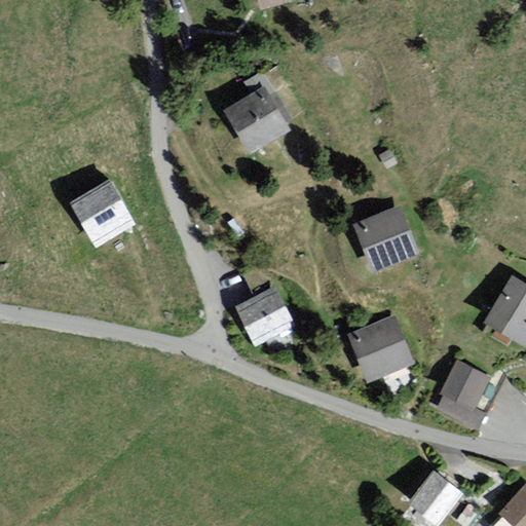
[(288,129),(262,86),(227,107),(252,150),(288,129)]
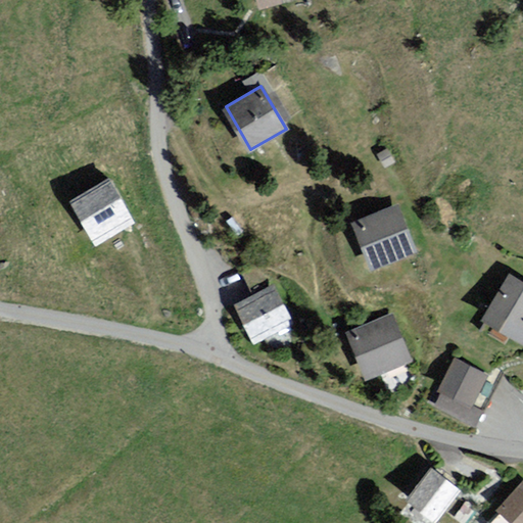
[(95,246),(136,223),(110,177),(68,201),(95,246)]
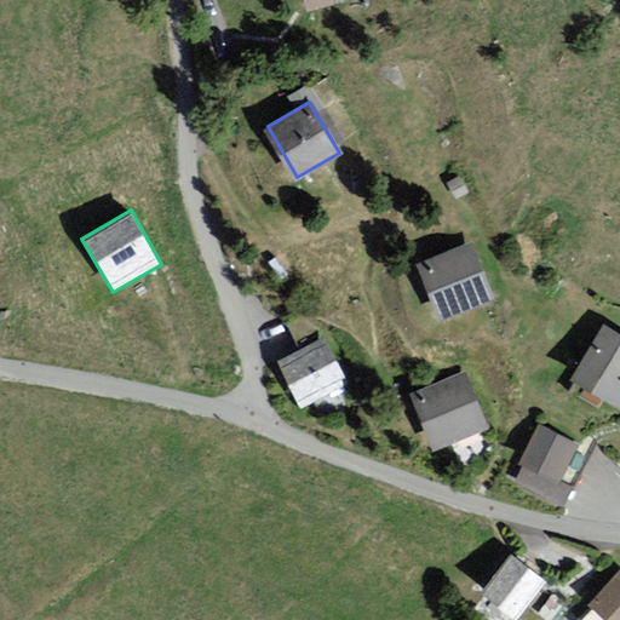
[(476,244),(419,265),(442,322),(499,300),(476,244)]
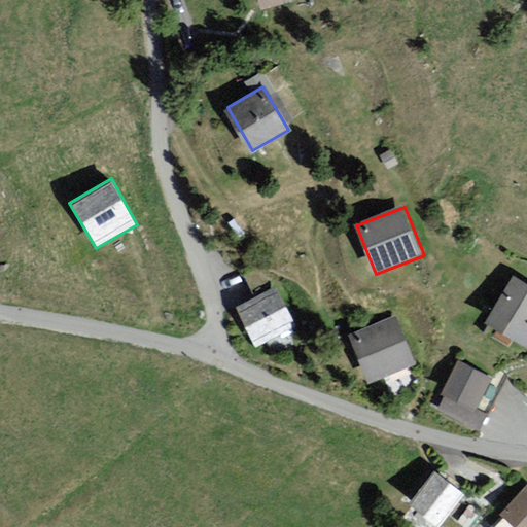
[(489,324),(526,344),(526,286),(513,279),(489,324)]
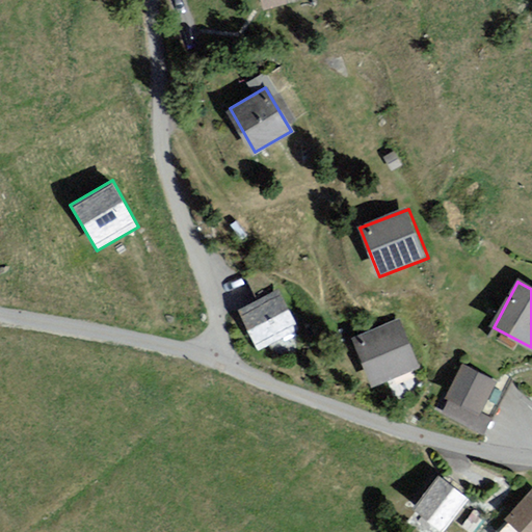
[(281,289),(235,310),(255,352),(300,331),(281,289)]
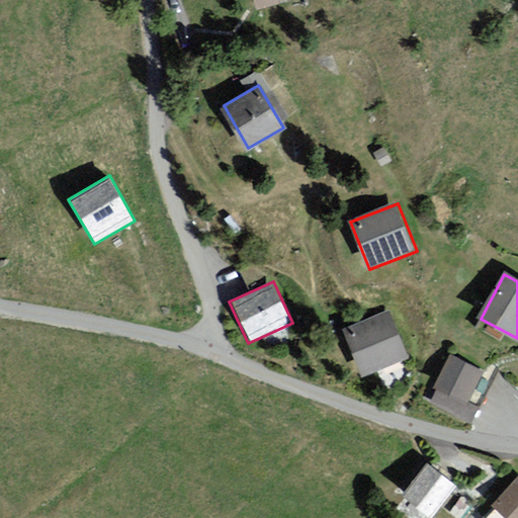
[(390,309),(341,326),(359,376),(408,359),(390,309)]
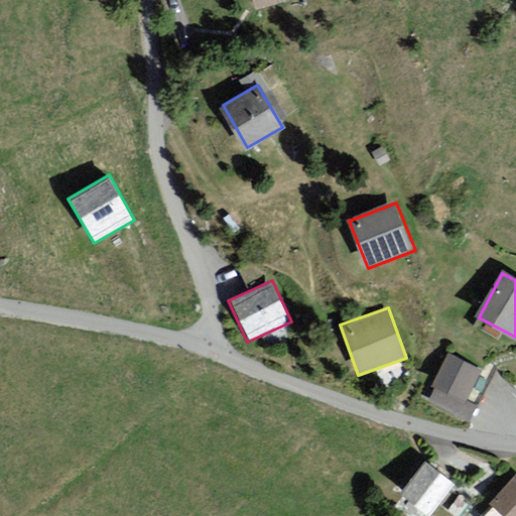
[(428,398),(470,418),(492,373),(450,353),(428,398)]
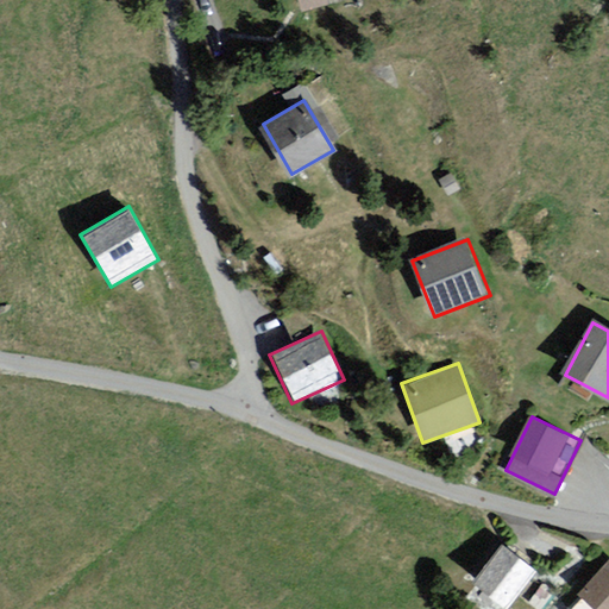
[(540,569),(504,540),(476,576),(512,603),(540,569)]
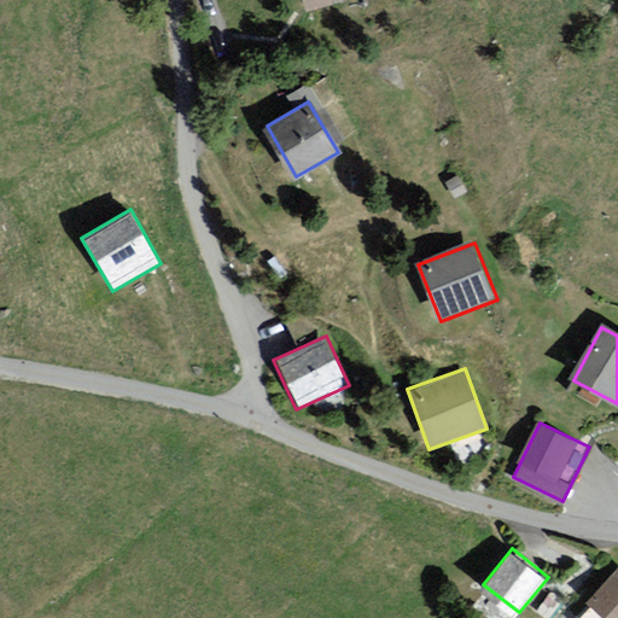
[(587,605),(601,617),(617,617),(617,571),(617,570),(587,605)]
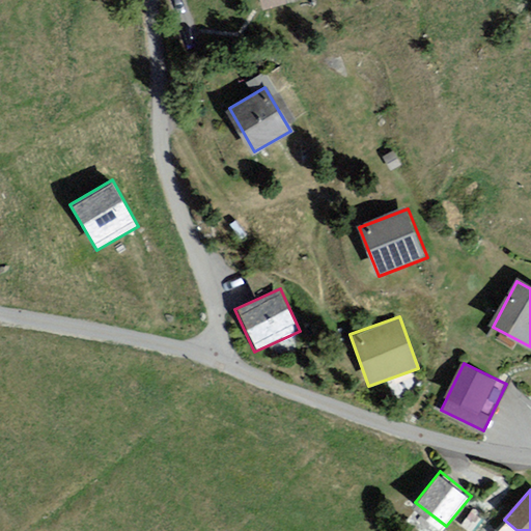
All buildings are outlined.
